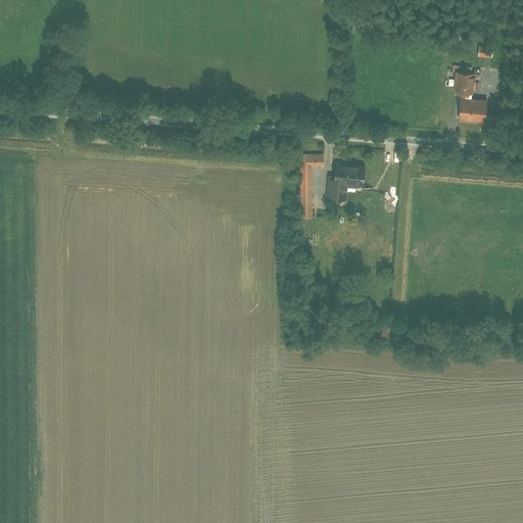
[(491,59),(491,52),(476,51),(475,57),(491,59)]
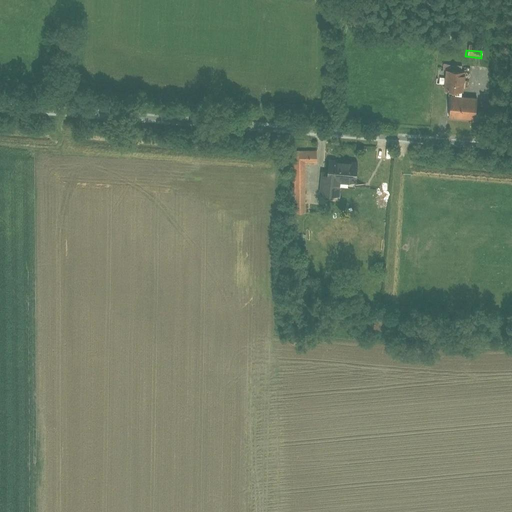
[(445,89),(459,90),(461,72),(447,70),(445,89)]
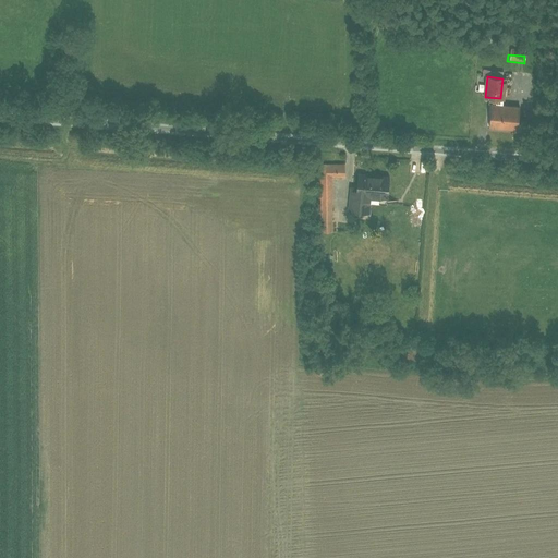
[(518,131),(520,109),(489,107),(488,129),(518,131)]
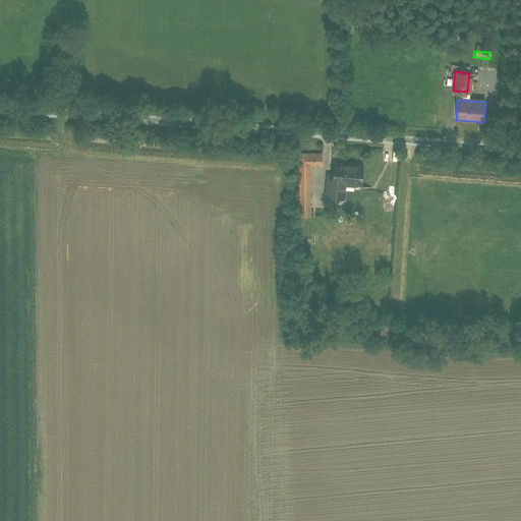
[(323,165),(322,152),(298,153),(299,217),(311,217),(310,166),(323,165)]
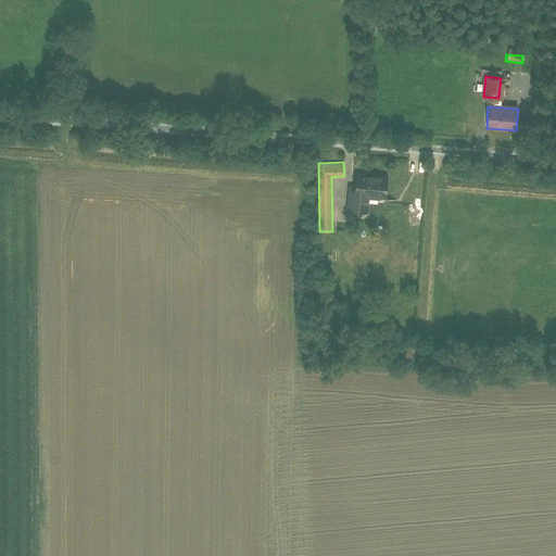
[(383,204),(387,176),(357,173),(354,201),(383,204)]
